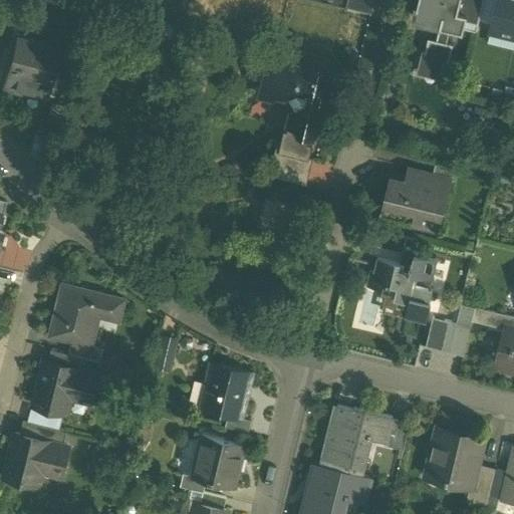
[(371,13),(374,0),(349,0),(348,3),(347,7),(371,13)]
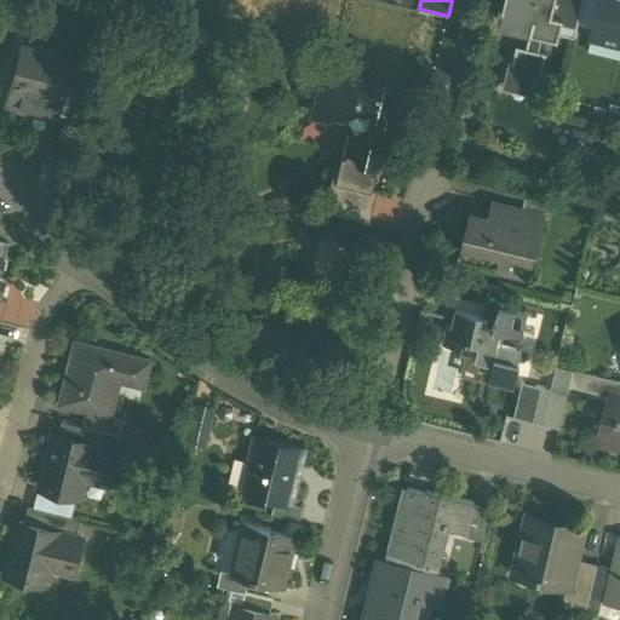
[(504,0),(500,21),(532,29),(529,34),(543,36),(558,40),(560,35),(562,27),(563,18),(552,16),(555,0),(504,0)]
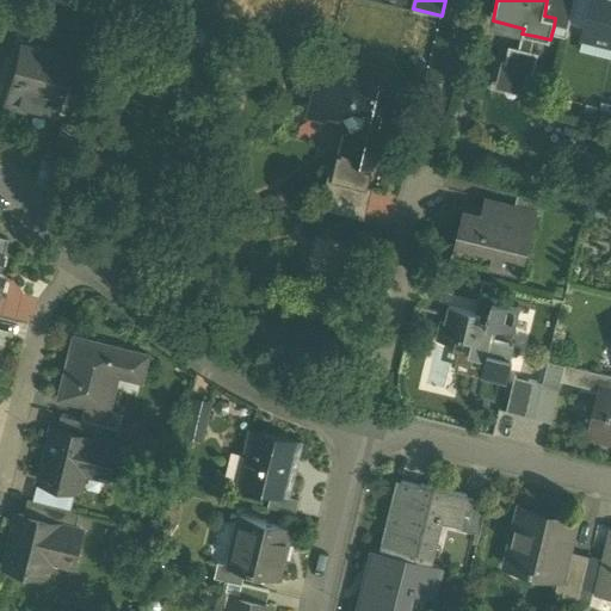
[(547,0),(544,16),(555,18),(554,26),(568,30),(571,19),(575,0),(547,0)]
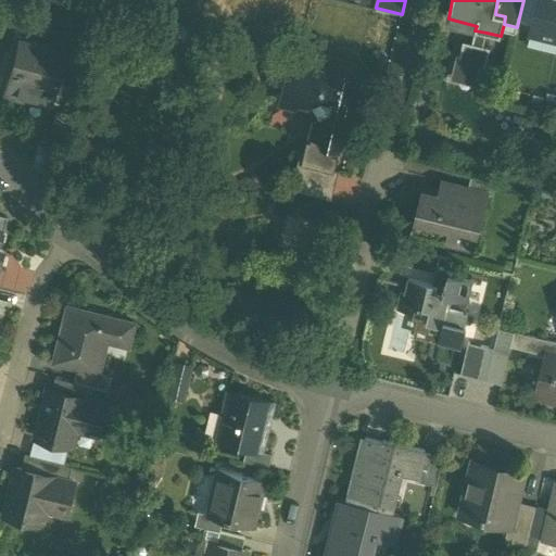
[(523,0),(519,17),(533,21),(538,0),(523,0)]
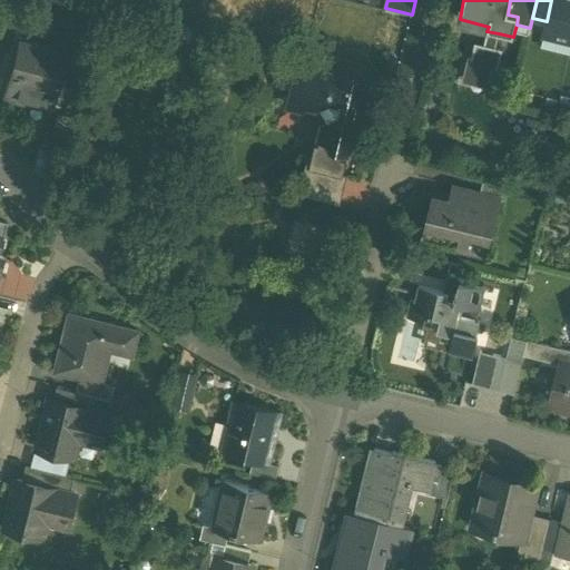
[(543,36),(569,41),(569,0),(551,0),(547,21),(543,36)]
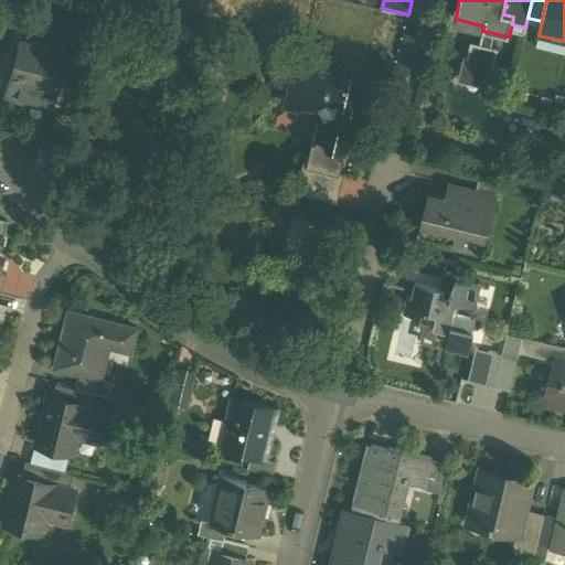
[(525,28),(512,24),(510,32),(523,35),(525,28)]
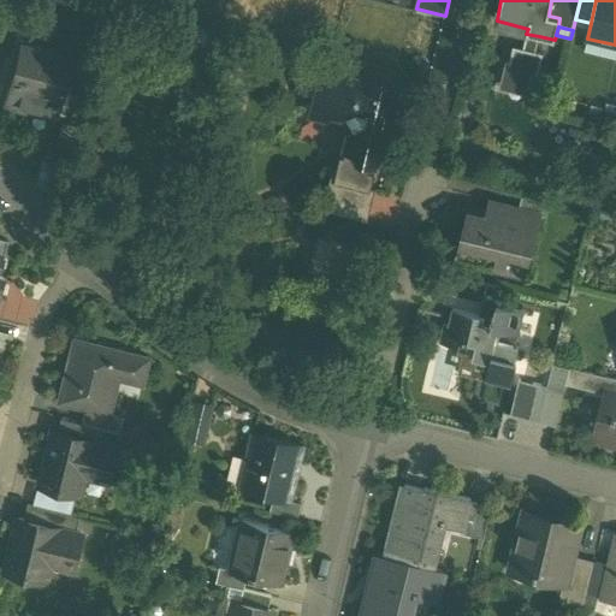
[(526,34),(522,48),(513,46),(509,61),(509,64),(509,65),(507,73),(535,81),(537,75),(538,76),(538,73),(543,53),(535,52),(539,36),(526,34)]
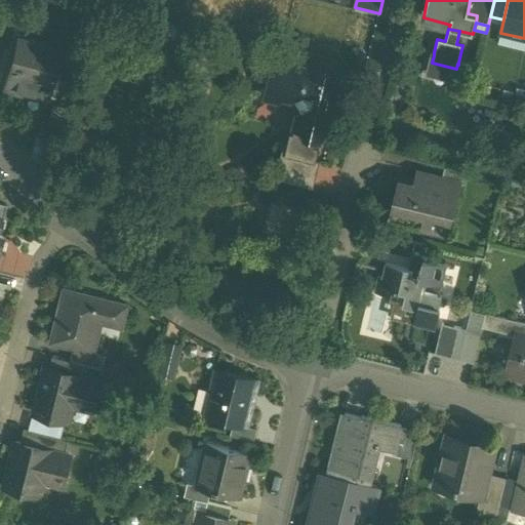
[(61,48),(18,38),(12,65),(9,64),(2,91),(22,96),(23,91),(47,97),(61,48)]
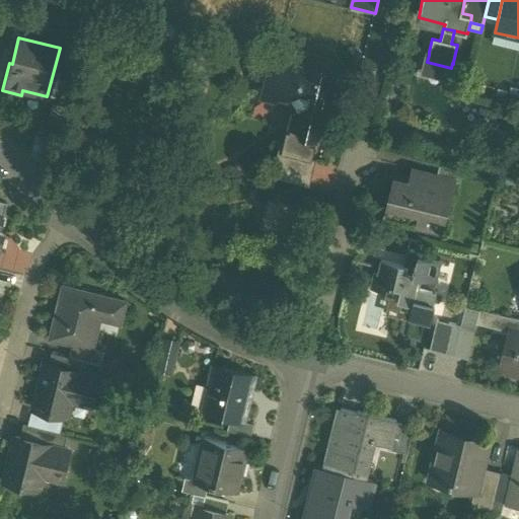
[(451,68),(427,62),(429,55),(429,54),(429,52),(426,52),(421,74),(452,82),(456,62),(453,62),(453,64),(452,63),(451,68)]
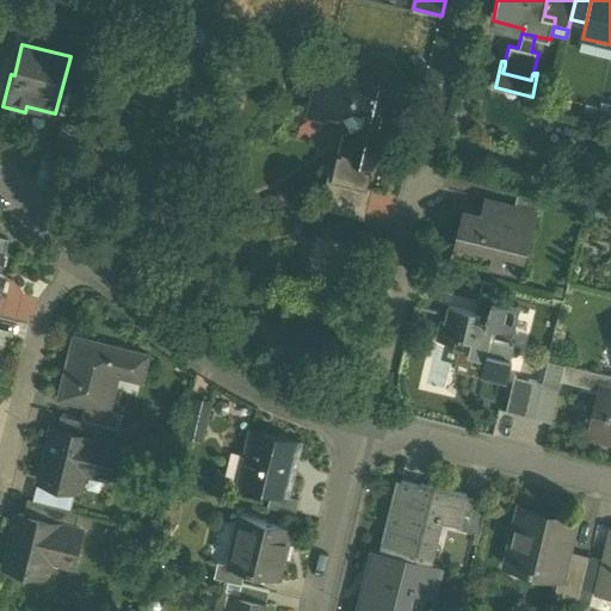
[(366,86),(364,88),(360,84),(363,82),(363,81),(360,82),(327,74),(325,85),(320,87),(315,107),(344,115),(352,128),(349,130),(345,143),(349,149),(346,161),(340,160),(335,179),(368,187),(371,173),(365,172),(368,161),(374,162),(375,155),(384,150),(397,96),(389,93),(386,96),(383,91),(386,90),(384,88),(382,90),(366,86)]
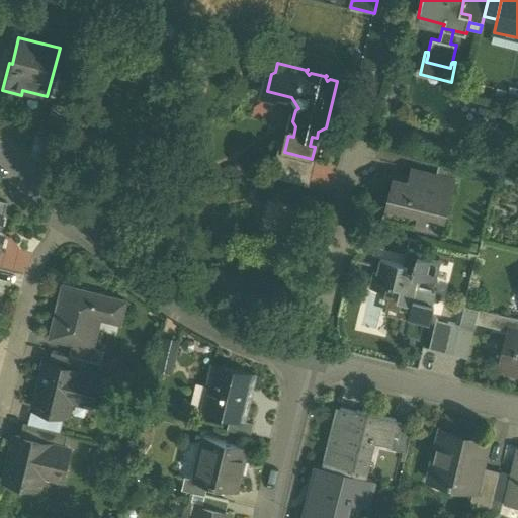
[(65,106),(52,103),(45,133),(57,136),(65,106)]
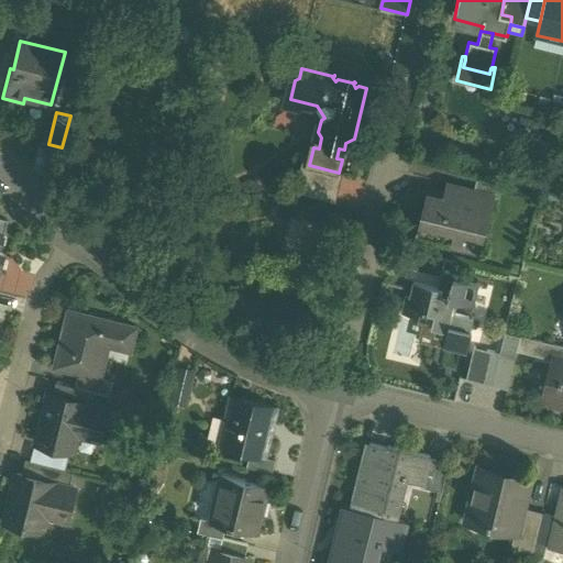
[(48,144),(39,142),(34,162),(56,167),(62,147),(48,144)]
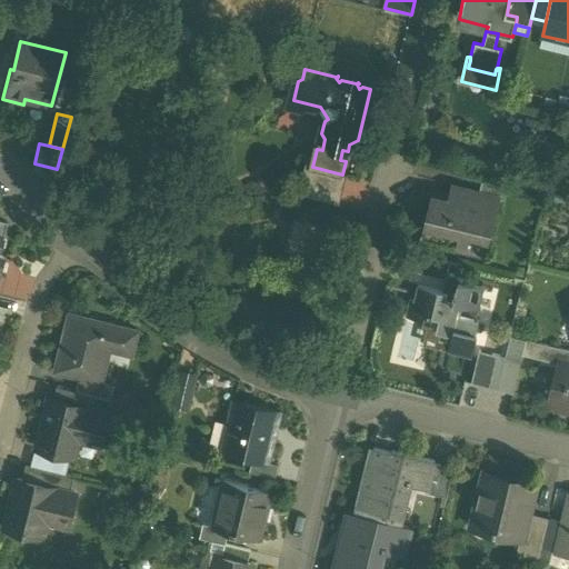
[(342,175),(312,167),(308,166),(301,193),(336,202),(342,175)]
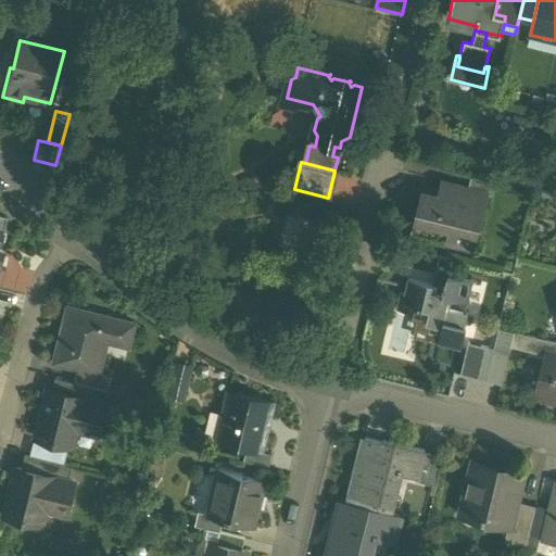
[(495,180),(471,175),(468,186),(468,188),(489,192),(488,194),(492,196),(495,180)]
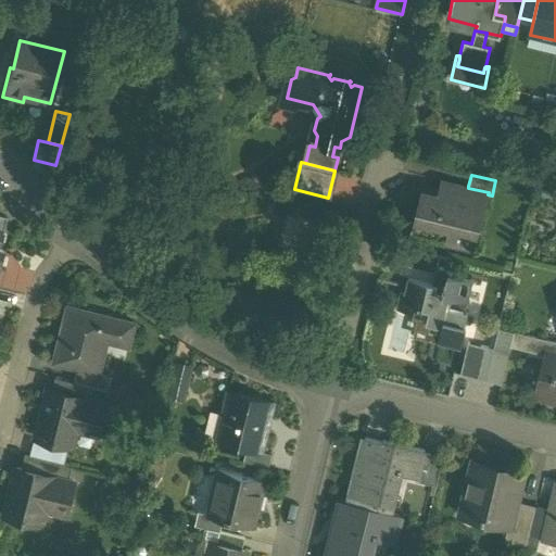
[(468,186),(449,181),(444,196),(420,190),(411,228),(431,234),(430,240),(449,244),(451,238),(476,244),(488,194),(489,192),(468,188),(468,186)]
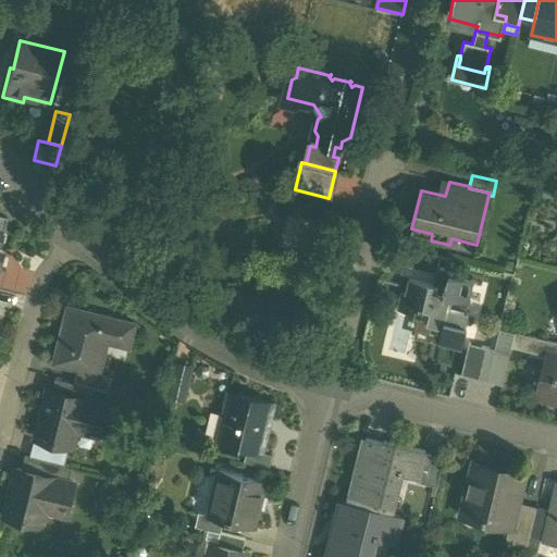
[(454,272),(437,268),(433,285),(409,281),(406,295),(401,295),(398,311),(416,314),(417,310),(431,312),(429,324),(444,327),(440,344),(461,349),(470,311),(450,308),(453,298),(469,302),(474,281),(453,275),(454,272)]
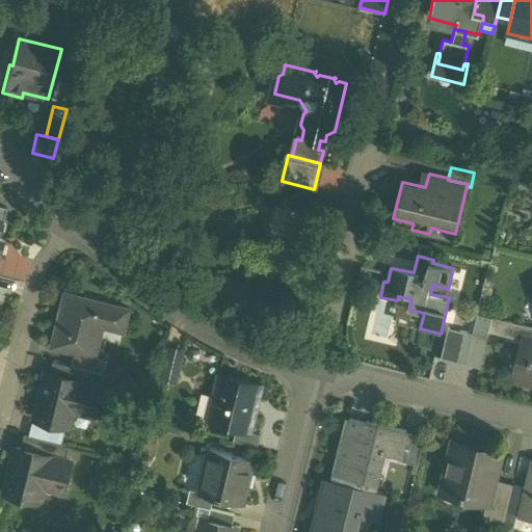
[(129,309),(64,293),(51,347),(74,353),(95,358),(96,356),(103,327),(124,331),(129,309)]
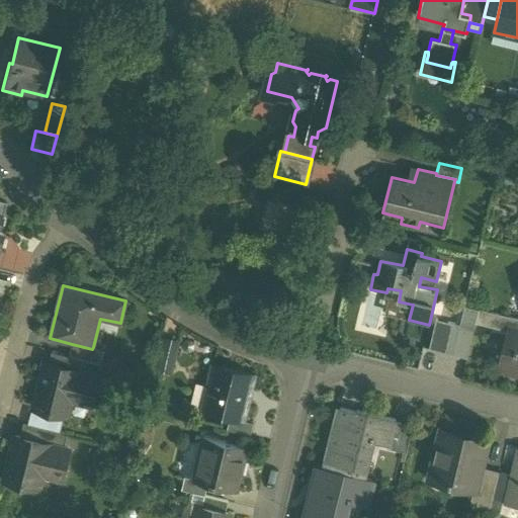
[(517,319),(491,313),(488,326),(508,331),(508,329),(517,330),(517,319)]
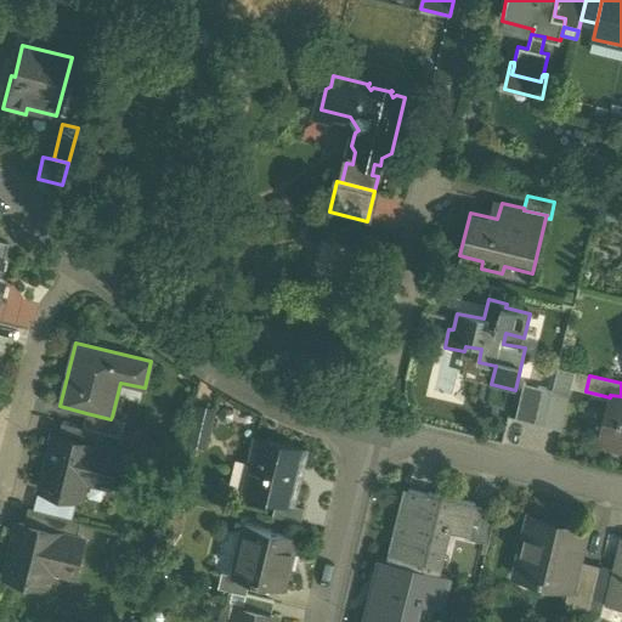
[(553,390),(525,384),(516,418),(544,425),(553,390)]
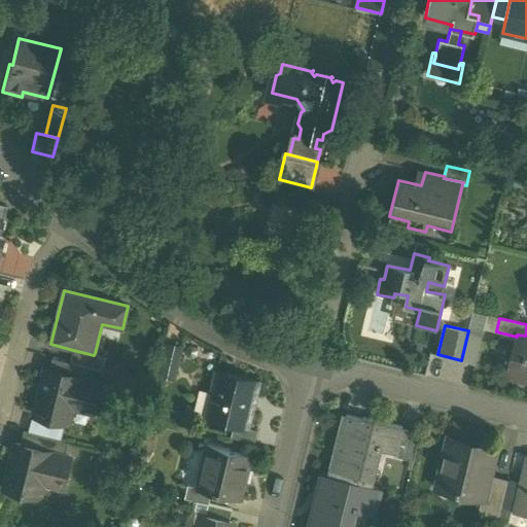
[(526,336),(517,335),(517,337),(507,376),(526,380),(526,336)]
